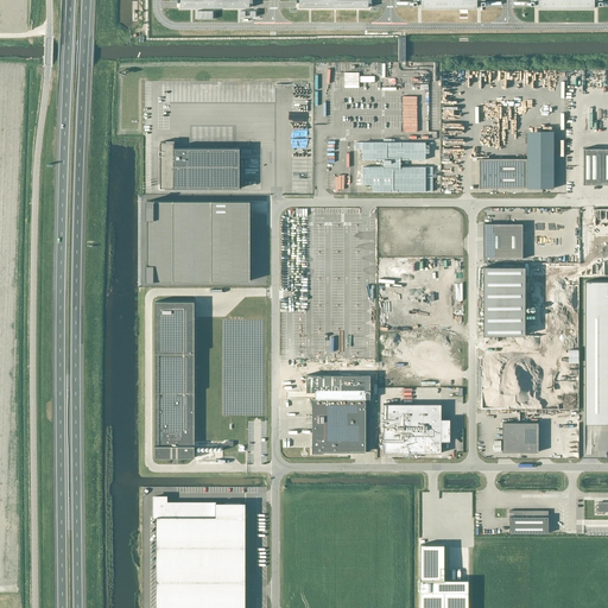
[(593,74),(593,84),(596,84),(596,89),(602,89),(602,74),(593,74)]
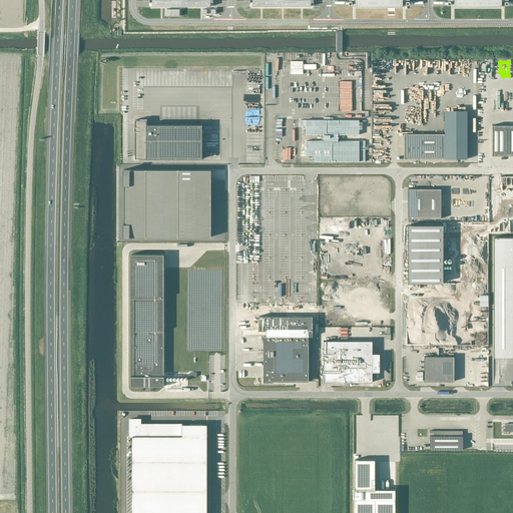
[(135,120),(135,158),(144,159),(144,160),(146,160),(146,159),(199,159),(199,160),(201,160),(201,159),(202,159),(202,124),(201,124),(201,123),(199,123),(199,124),(161,124),(161,123),(159,123),(159,124),(157,124),(157,123),(151,123),(151,115),(136,115),(136,120),(135,120)]
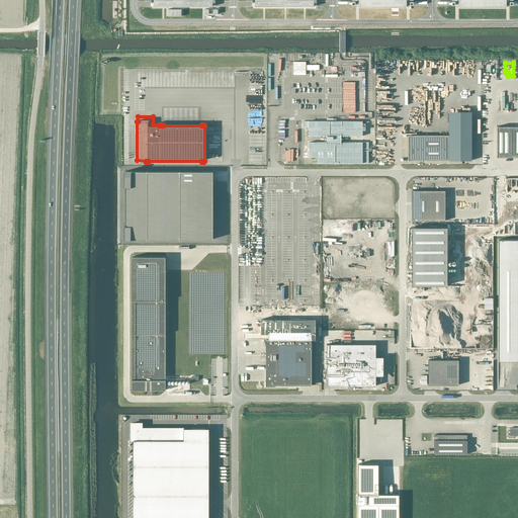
[(362,121),(303,121),(303,127),(309,127),(309,136),(327,136),(327,143),(309,143),(309,157),(318,157),(318,163),(368,163),(368,143),(341,143),(341,137),(362,137),(362,121)]
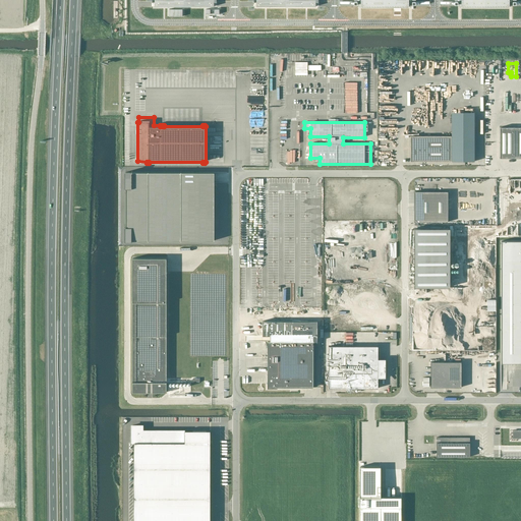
[(520,126),(500,127),(500,158),(520,158),(520,126)]
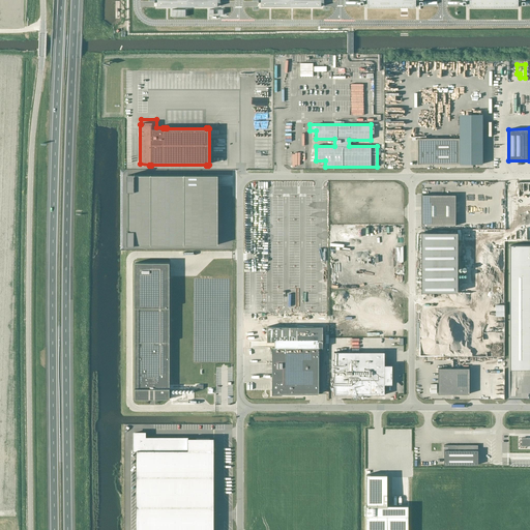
[(418,165),(459,165),(459,139),(417,139),(418,165)]
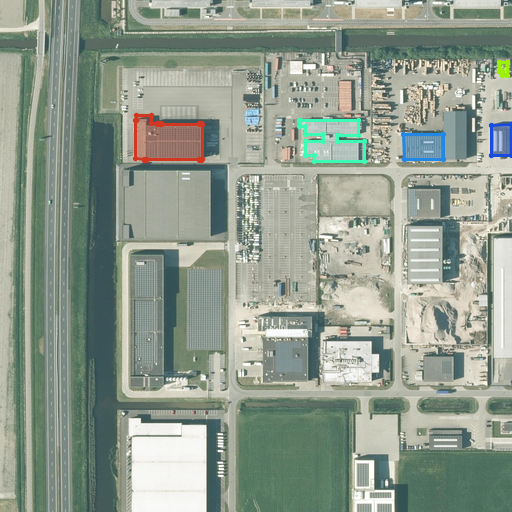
[(211,170),(124,170),(124,237),(211,237),(211,170)]
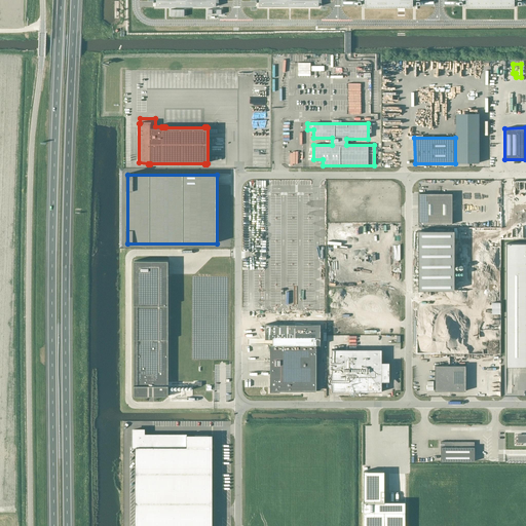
[(418,193),(418,224),(452,224),(452,193),(418,193)]
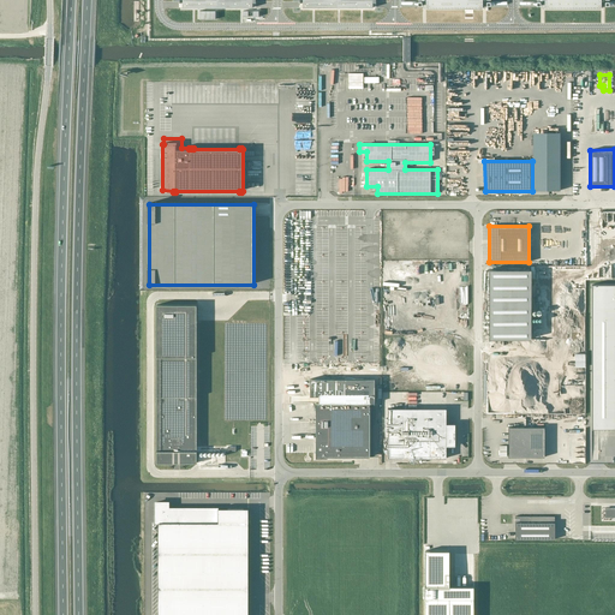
[(489,269),(489,339),(531,339),(531,269),(489,269)]
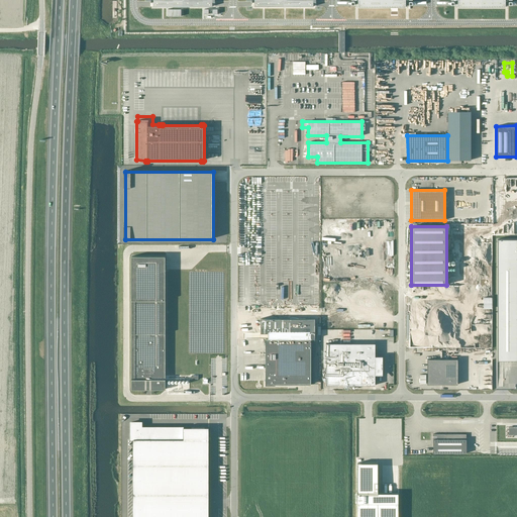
[(516,238),(497,239),(497,360),(516,359),(516,238)]
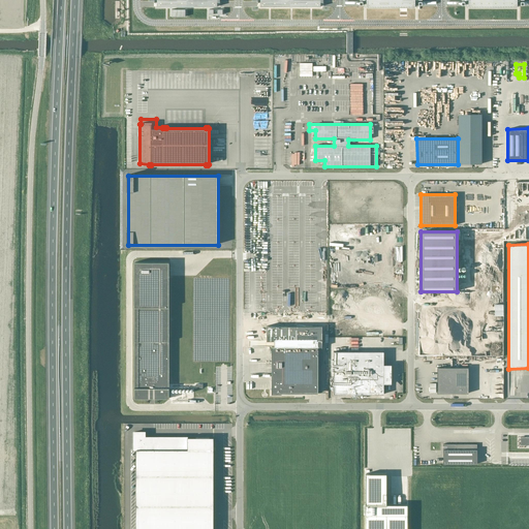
[(169,262),(135,262),(134,398),(169,398),(169,262)]
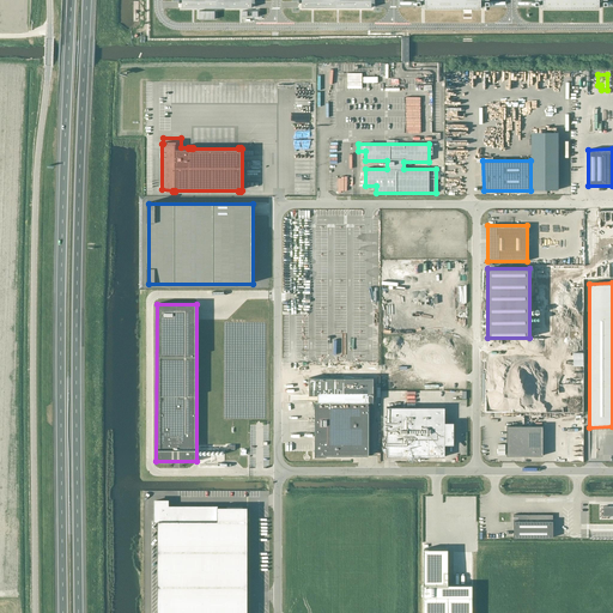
[(317,420),(317,434),(315,434),(315,457),(327,457),(327,456),(369,456),(369,402),(317,402),(315,402),(315,420),(317,420)]
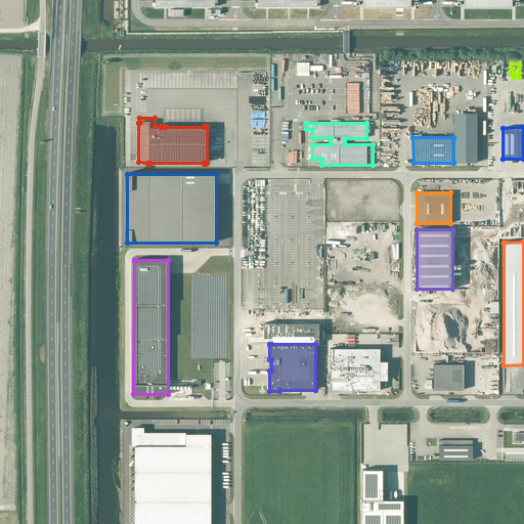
[(331,348),(331,390),(380,390),(380,380),(388,380),(388,361),(380,361),(380,348),(331,348)]
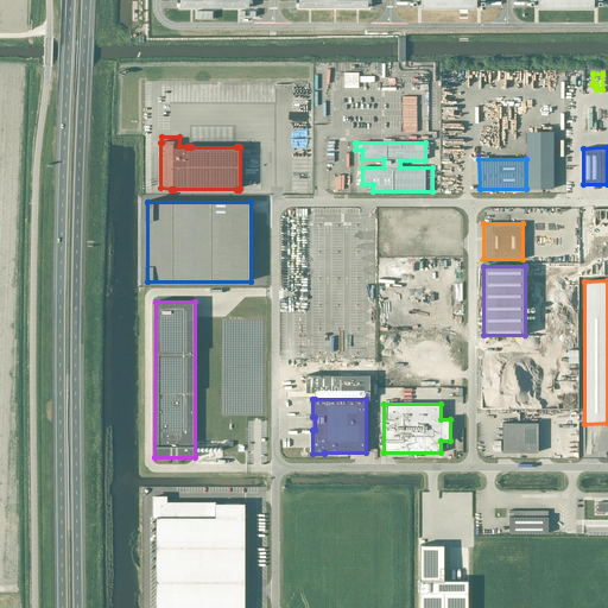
[(538,451),(538,423),(502,423),(502,451),(538,451)]
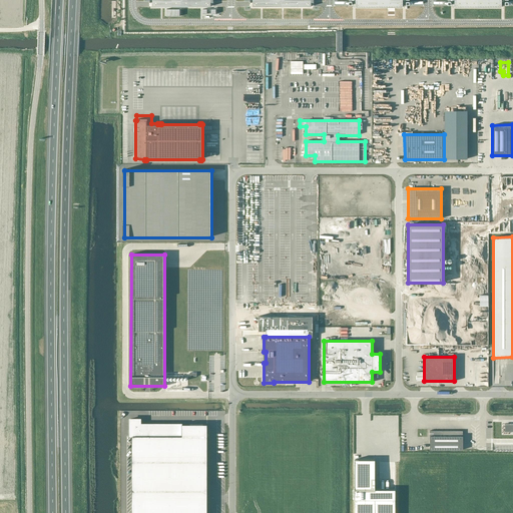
[(140,419),(130,419),(130,436),(132,436),(131,512),(206,512),(207,424),(140,424),(140,419)]
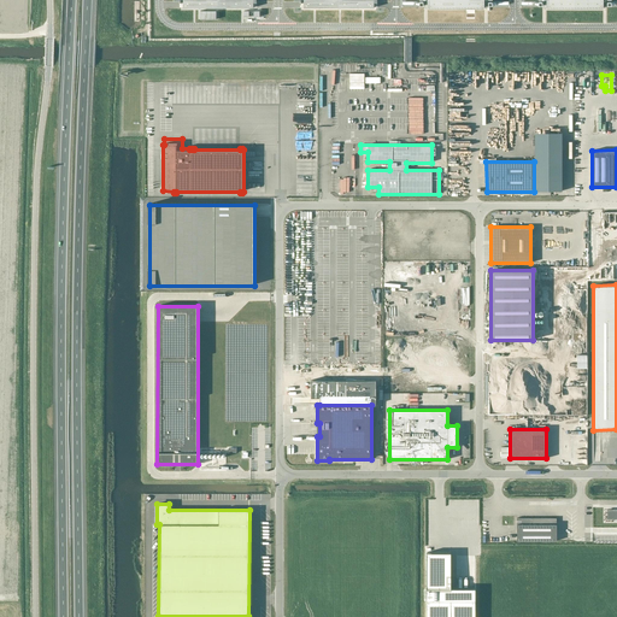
[(557,518),(517,518),(517,541),(557,541),(557,518)]
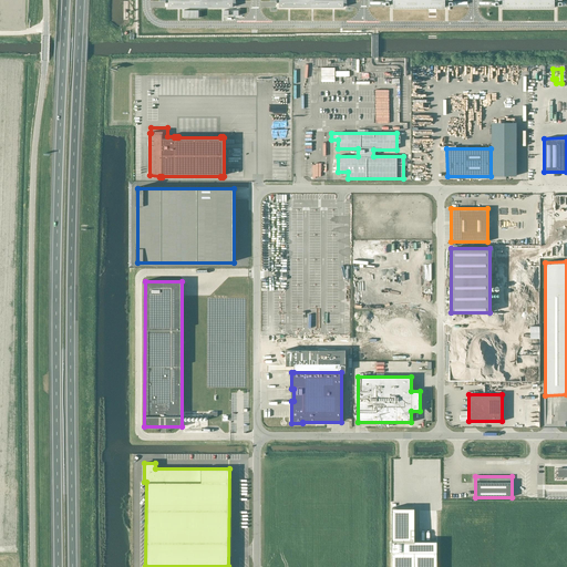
[(414,507),(392,507),(391,566),(436,566),(437,542),(414,542),(414,507)]
